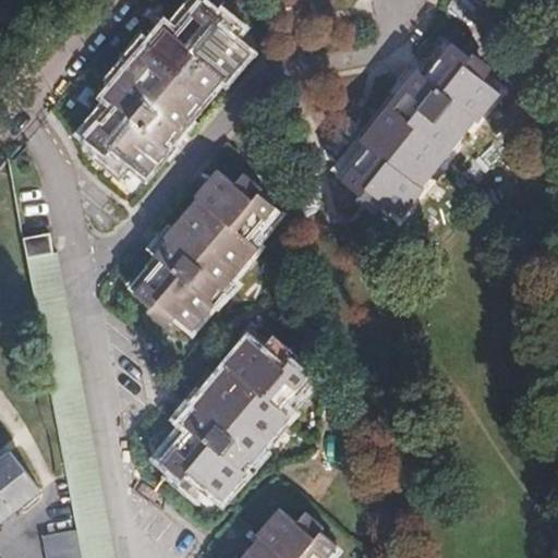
[(129,162),(144,176),(178,136),(176,134),(220,82),(223,84),(246,57),(231,44),(238,36),(202,7),(174,38),(164,29),(102,101),(112,109),(87,141),(121,170),(129,162)]
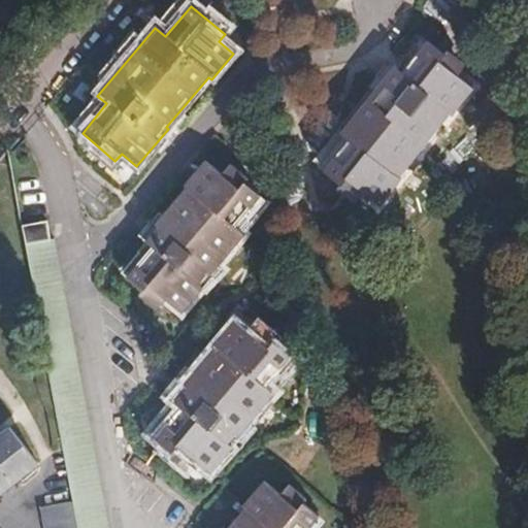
[(364,192),(381,205),(414,166),(410,164),(452,114),(456,118),(476,94),(460,79),(466,71),(434,45),(406,76),(398,69),(343,134),(352,142),(326,172),(358,199),(364,192)]
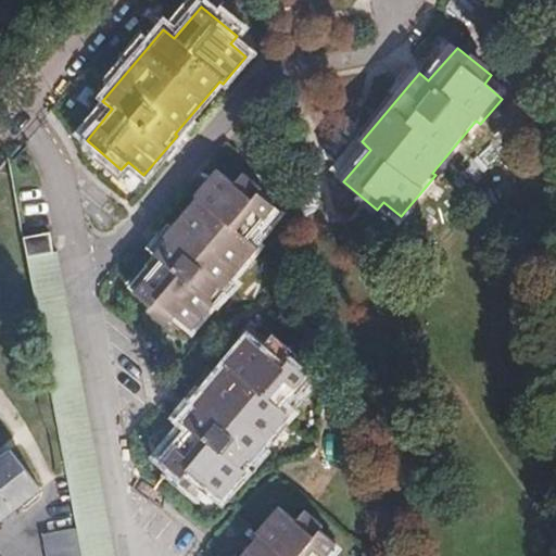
[(173,315),(190,328),(211,305),(207,303),(255,248),(243,238),(272,205),(237,177),(229,186),(214,173),(192,199),(194,202),(161,239),(164,241),(150,256),(158,263),(133,291),(167,320),(173,315)]
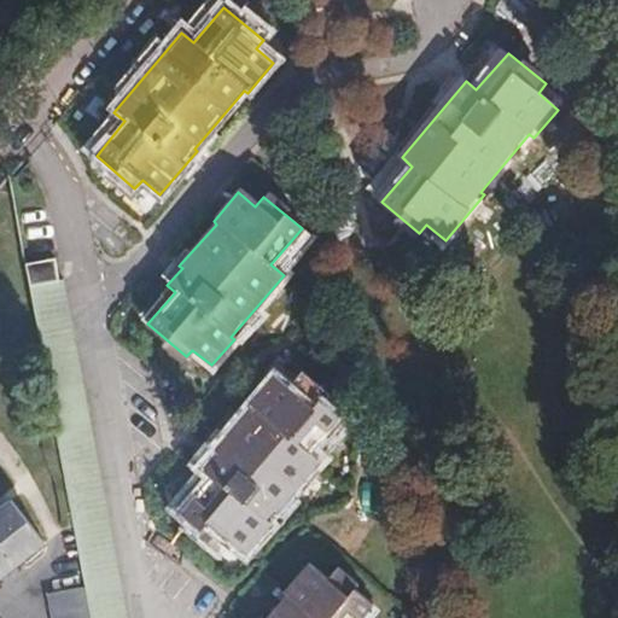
[(53,261),(23,267),(83,587),(88,617),(124,617),(62,283),(57,283),(53,261)]
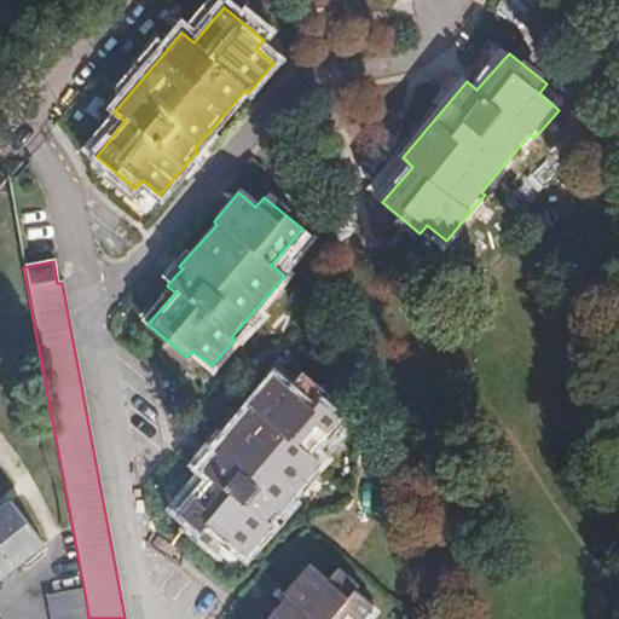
[(225,539),(243,554),(268,527),(265,525),(317,466),(306,456),(336,420),(300,388),(294,395),(272,377),(248,406),(250,409),(213,451),(217,455),(201,472),(209,479),(180,514),(219,547),(225,539)]
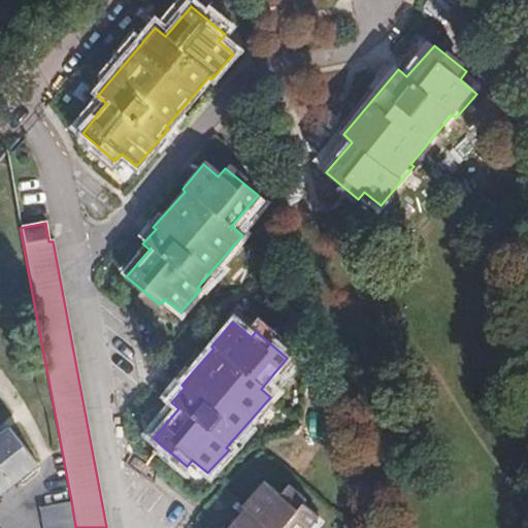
[(0,494),(37,466),(9,428),(0,435),(0,494)]
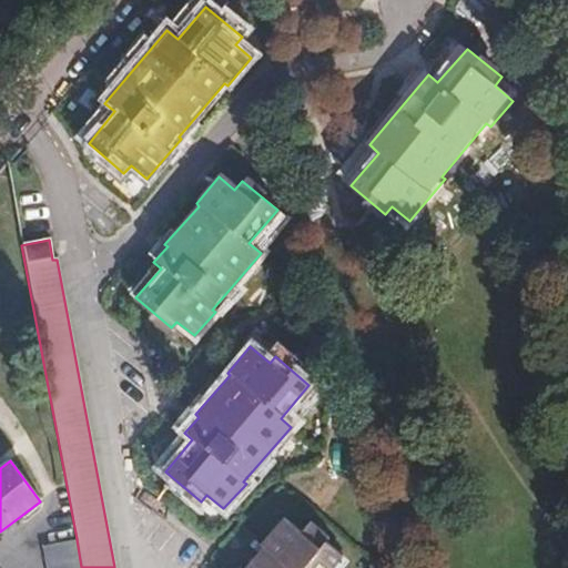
[(331,567),(341,557),(304,527),(298,534),(282,519),(259,546),(261,547),(242,567),(331,567)]
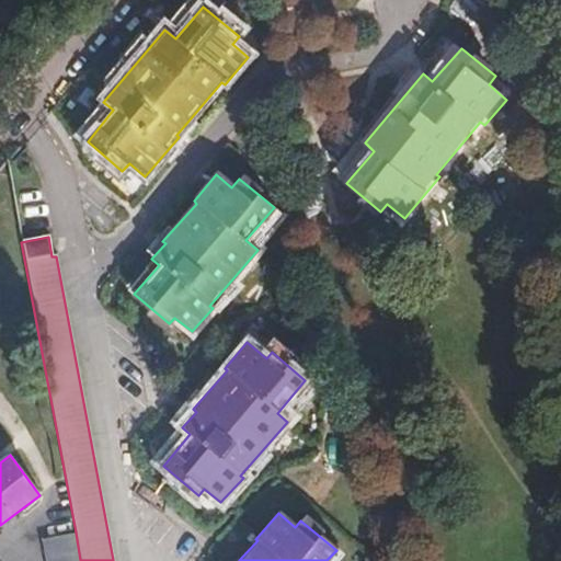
[(80,560),(76,533),(44,539),(47,560),(80,560)]
